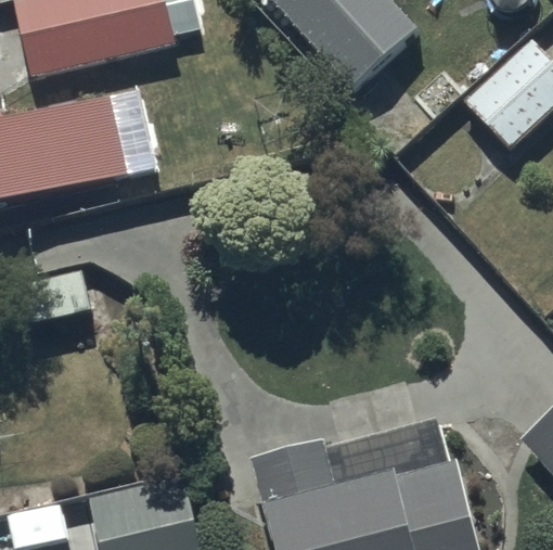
[(221,0),(26,0),(17,2),(36,79),(178,45),(174,23),(224,11),(221,0)]
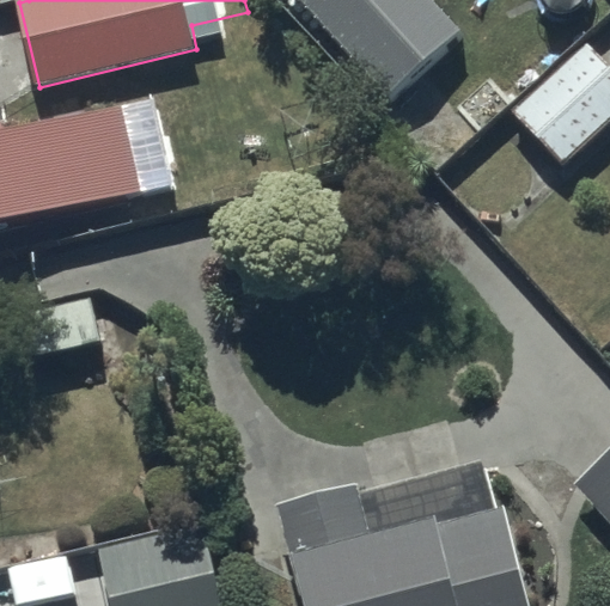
[(438,0),(303,0),(390,97),(464,28),(438,0)]
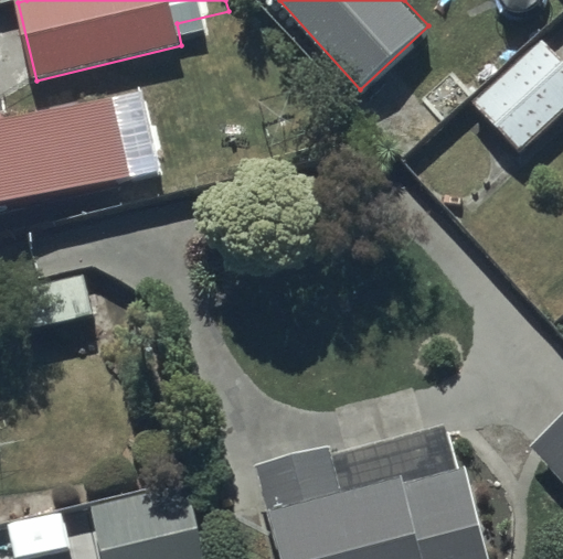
[(562,67),(539,41),(473,103),(517,150),(562,107),(562,67)]
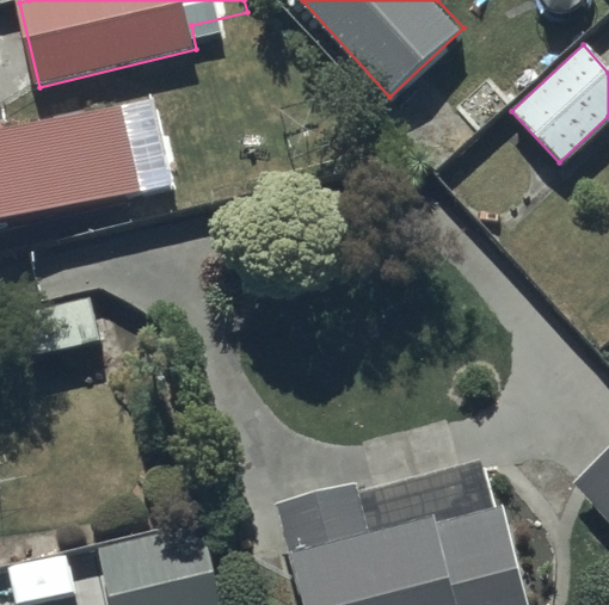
[(0,217),(137,189),(120,103),(0,128),(0,217)]
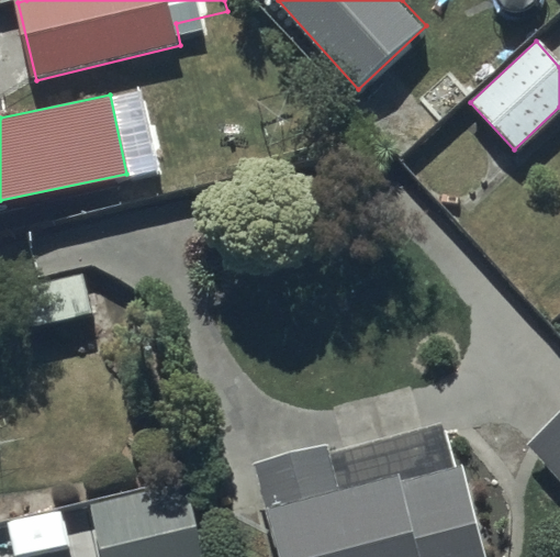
[(559,413),(527,445),(559,480),(559,413)]
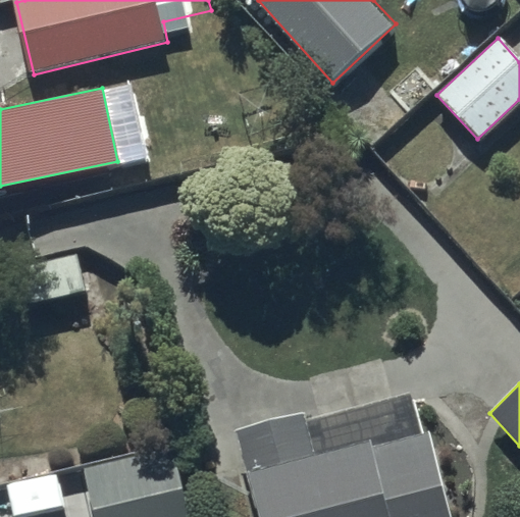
[(308,412),(239,430),(256,494),(261,493),(268,516),(448,516),(413,390),(309,418),(308,412)]
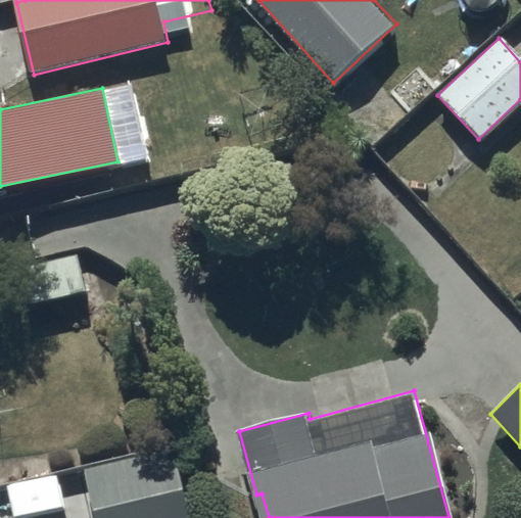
[(189,517),(175,451),(84,471),(94,517),(189,517)]
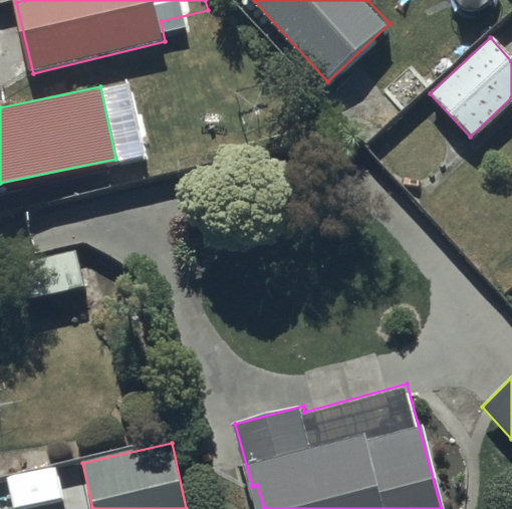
All buildings are outlined.
